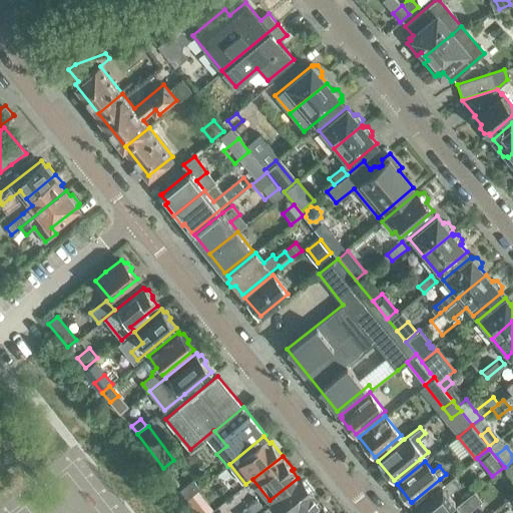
[(461,484),(454,476),(444,484),(416,507),(415,507),(419,512),(418,512),(439,512),(455,501),(449,493),(461,484)]
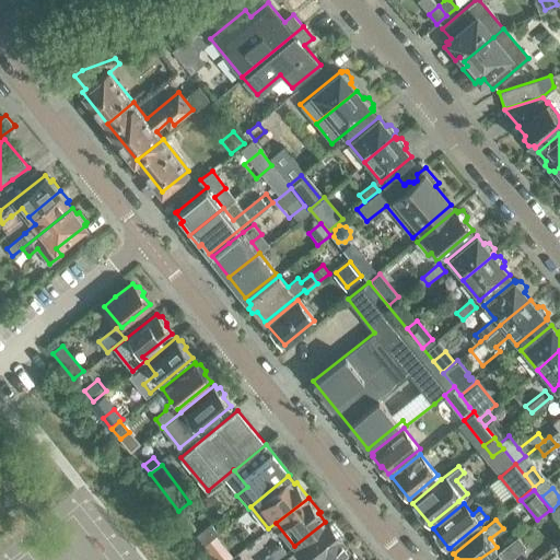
[(485,528),(480,523),(450,548),(454,553),(485,528)]
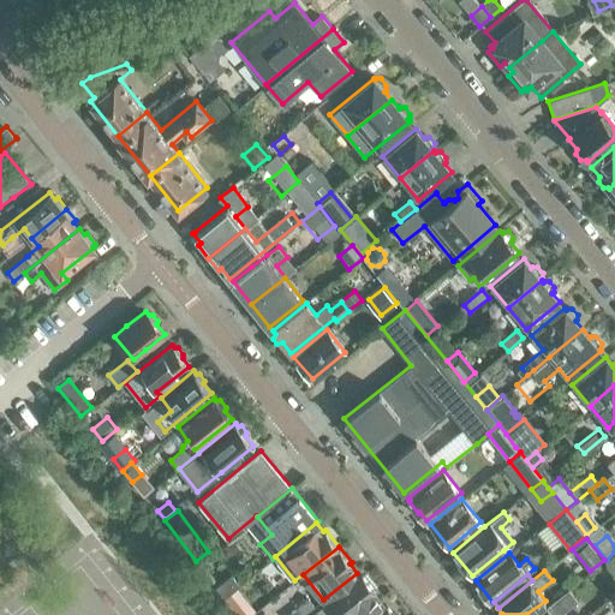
[(238,586),(230,575),(216,586),(225,597),(238,586)]
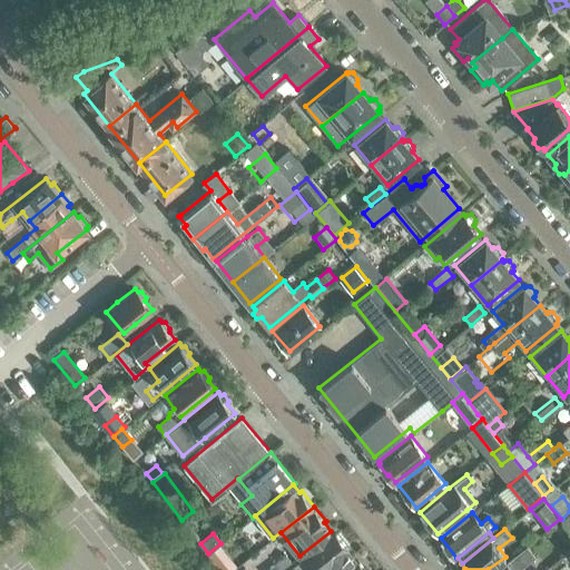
[(335,569),(352,558),(345,550),(347,549),(335,533),(305,558),(314,569),(335,569)]
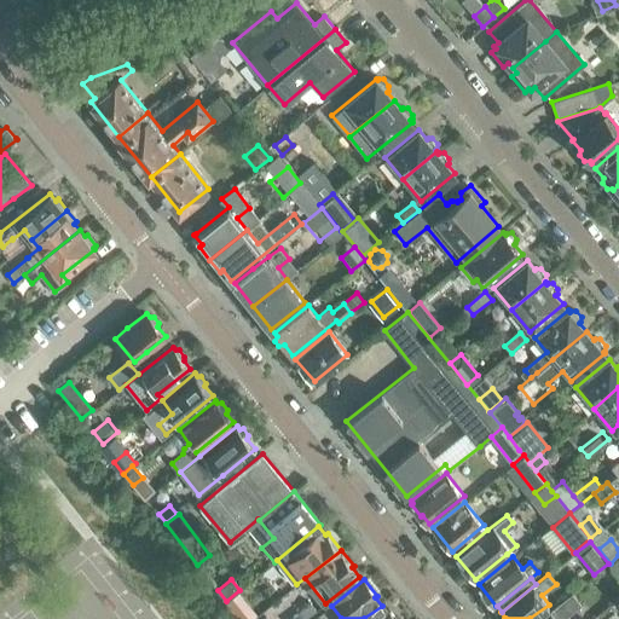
[(562,618),(579,606),(570,594),(538,618),(562,618)]
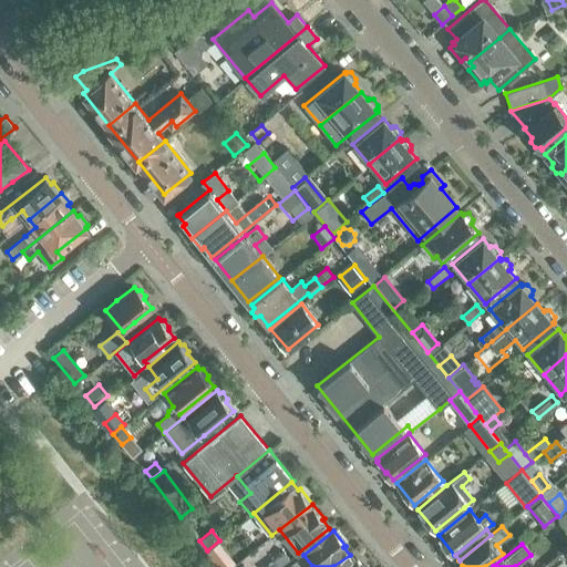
[(216,546),(208,552),(214,558),(217,563),(225,556),(216,546)]
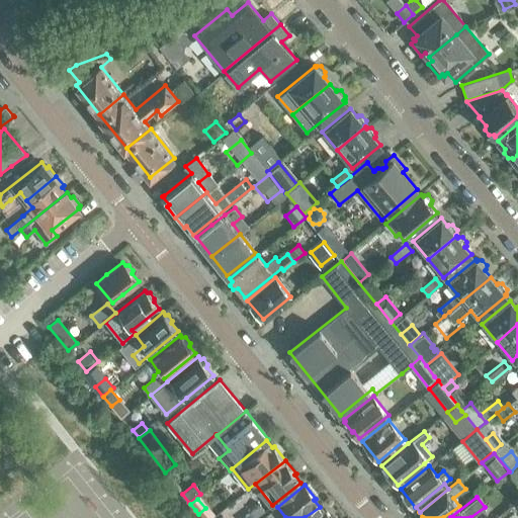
[(251,511),(256,517),(265,510),(261,504),(251,511)]
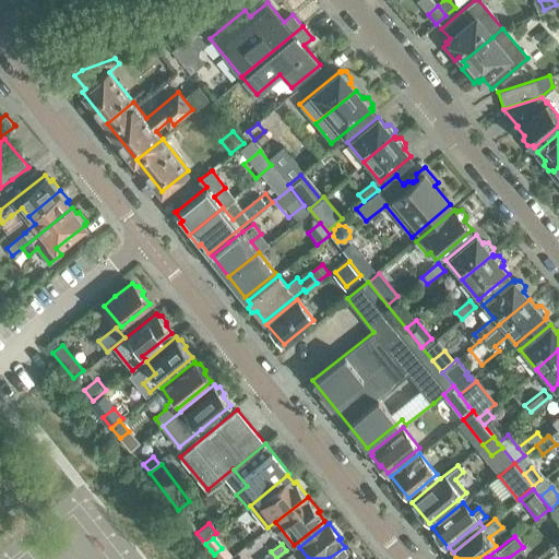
[(357,558),(352,551),(349,552),(345,547),(329,558),(357,558)]
